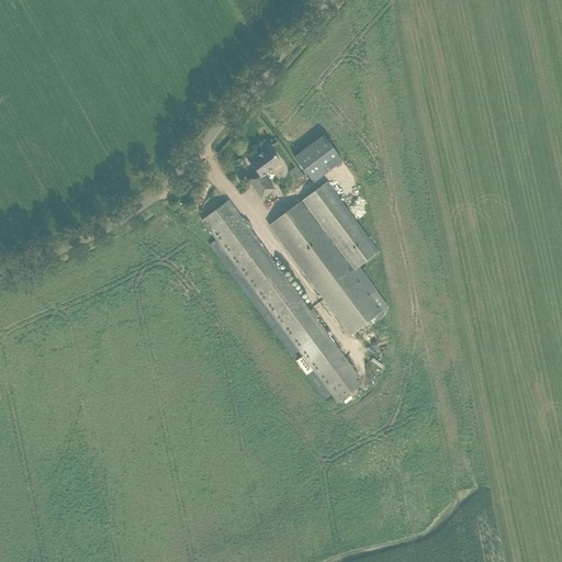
[(322,135),(291,156),(310,182),(340,161),(322,135)]
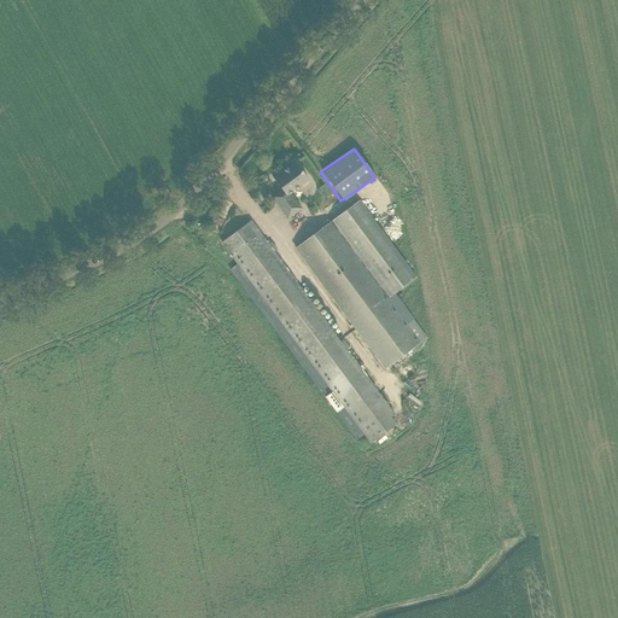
[(290,193),(308,180),(296,163),(287,169),(286,167),(273,178),(281,190),(270,197),(287,220),(301,209),(290,193)]
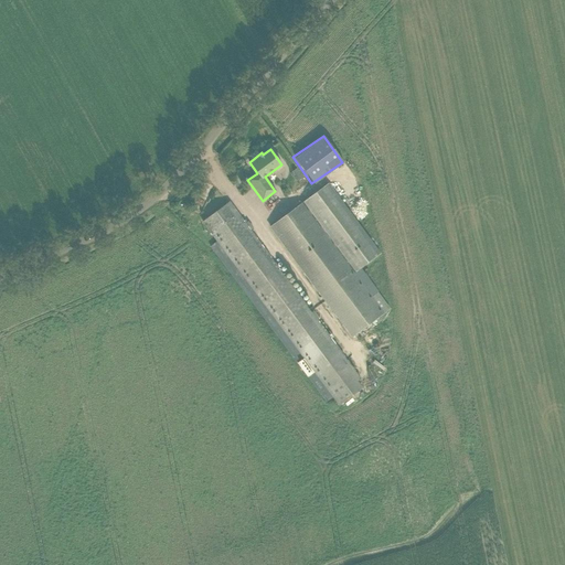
[(304,201),(354,273),(381,253),(328,183),(304,201)]
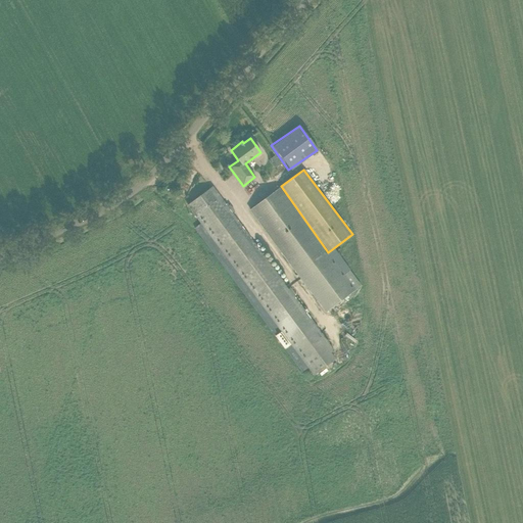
[(249,209),(326,312),(361,286),(349,271),(344,275),(328,252),(281,186),(249,209)]
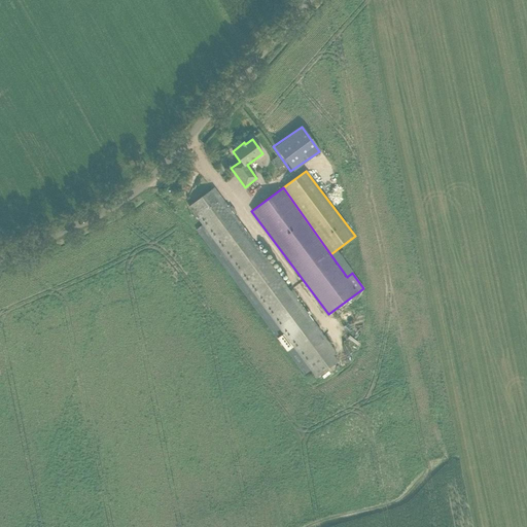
[(195,215),(315,374),(337,358),(331,351),(335,349),(219,197),(213,188),(189,207),(195,215)]
